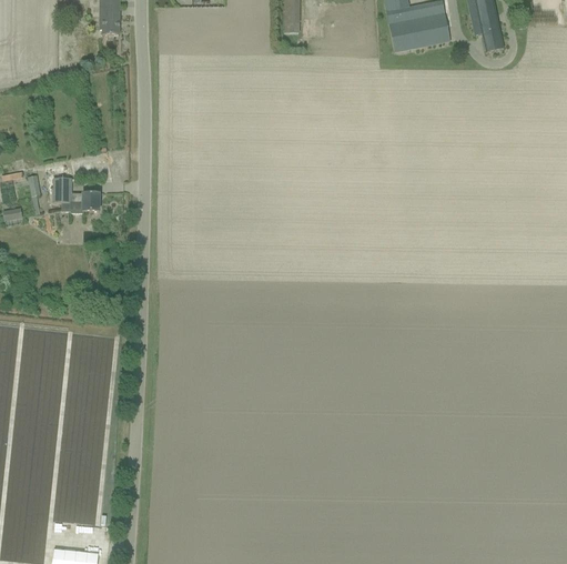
[(120,21),(119,0),(95,0),(95,1),(100,1),(100,28),(103,28),(103,32),(119,33),(120,21)]
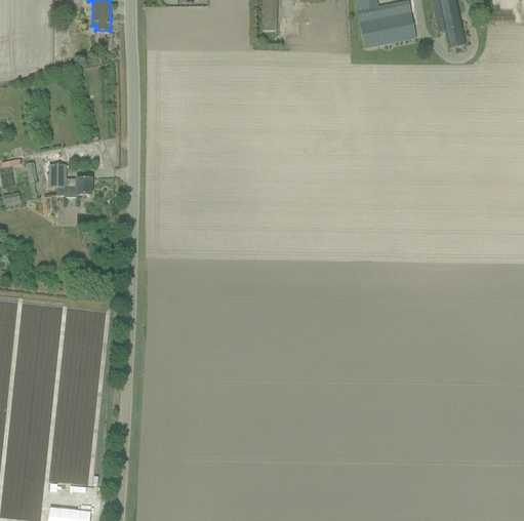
[(263,0),(263,29),(278,30),(278,0),(263,0)]
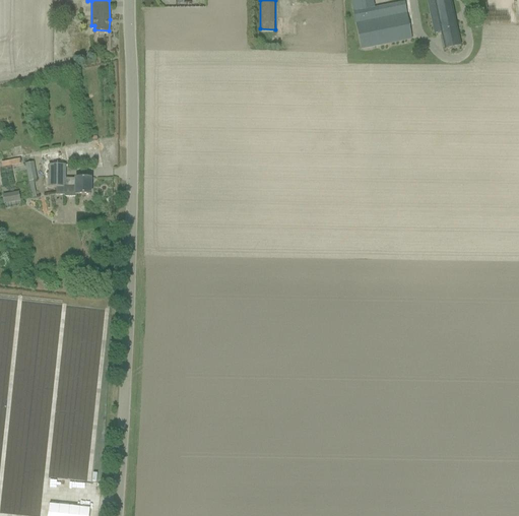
[(408,11),(378,17),(374,0),(351,0),(362,47),(413,37),(408,11)]
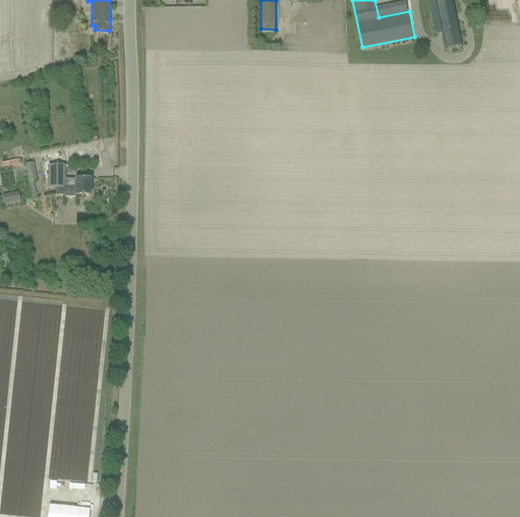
[(446,47),(462,44),(452,0),(428,0),(436,30),(442,29),(446,47)]
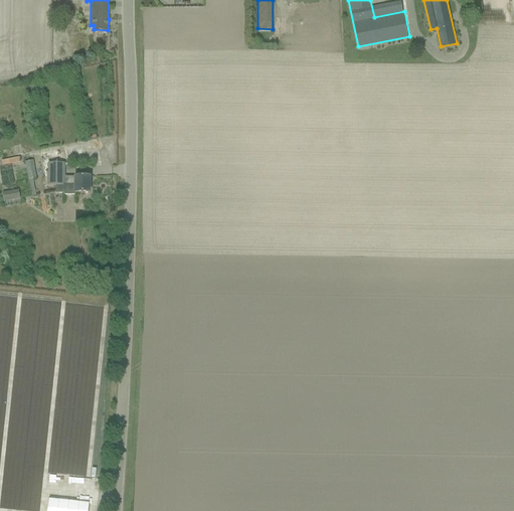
[(54,2),(55,13),(63,13),(63,12),(71,11),(71,2),(54,2)]
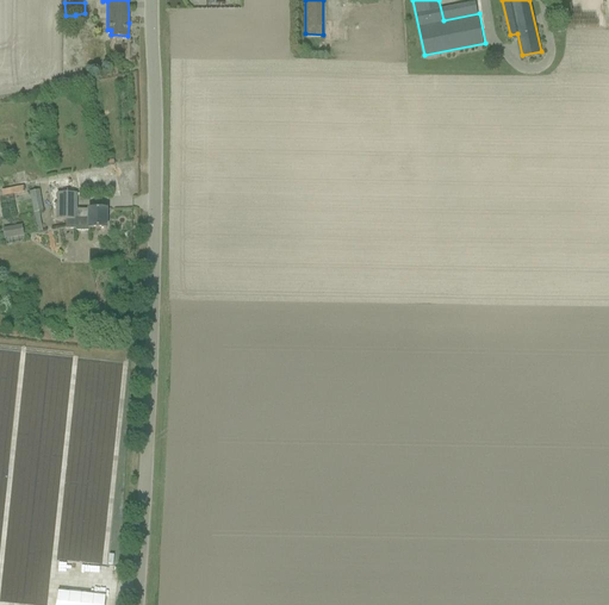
[(58,216),(67,216),(67,225),(78,225),(78,228),(91,228),(91,225),(107,225),(107,206),(76,206),(76,189),(74,189),(72,175),(49,180),(56,217),(58,216)]
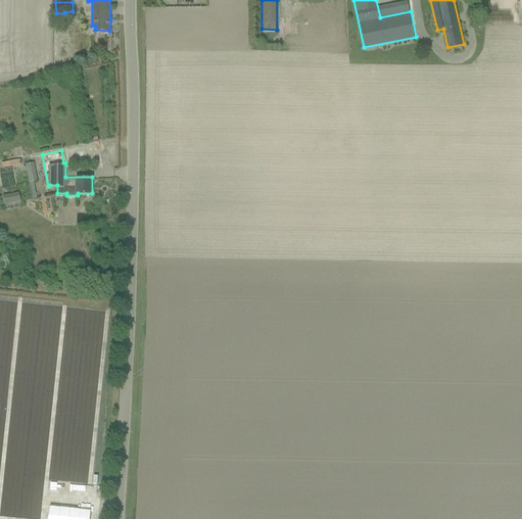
[(21,161),(21,158),(20,156),(2,160),(2,161),(3,166),(21,161)]
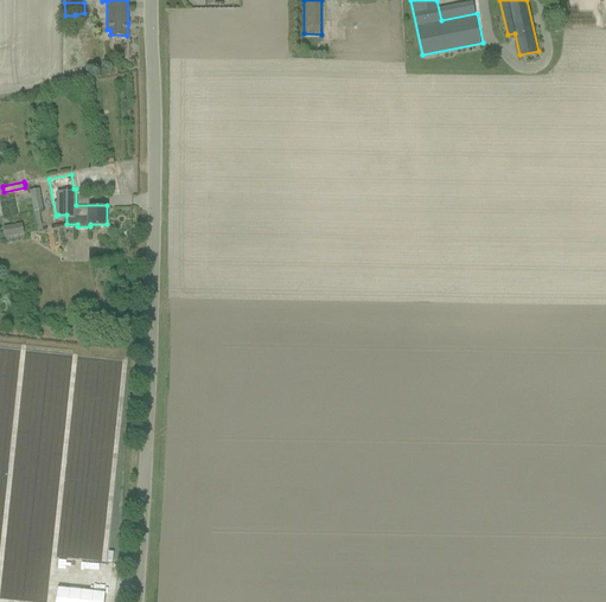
[(36,226),(43,225),(40,205),(44,205),(42,185),(32,186),(36,226)]
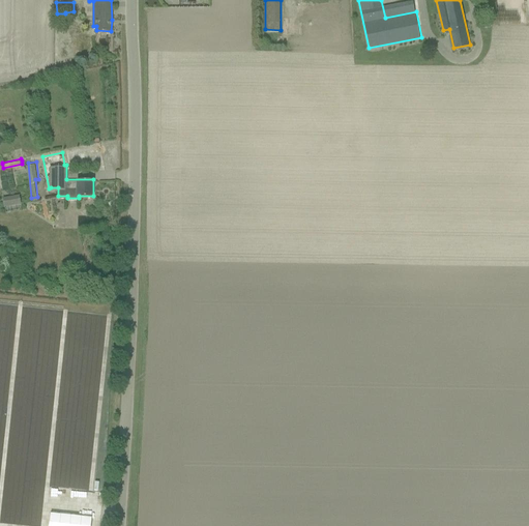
[(5,204),(11,203),(10,194),(3,196),(5,204)]
